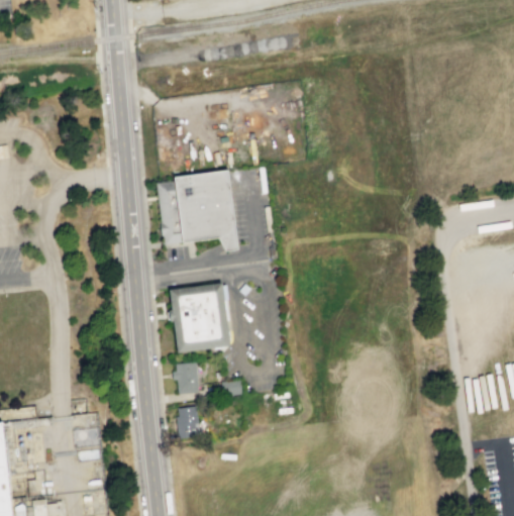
[(228,170),(175,177),(175,181),(158,183),(164,245),(218,238),(226,251),(239,250),(228,170)]
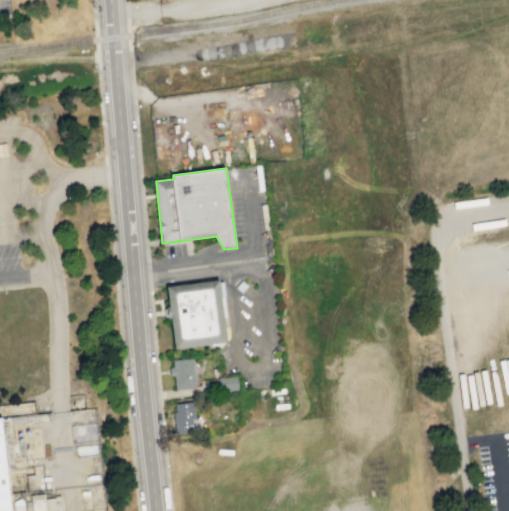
[(225,280),(166,287),(174,351),(232,344),(225,280)]
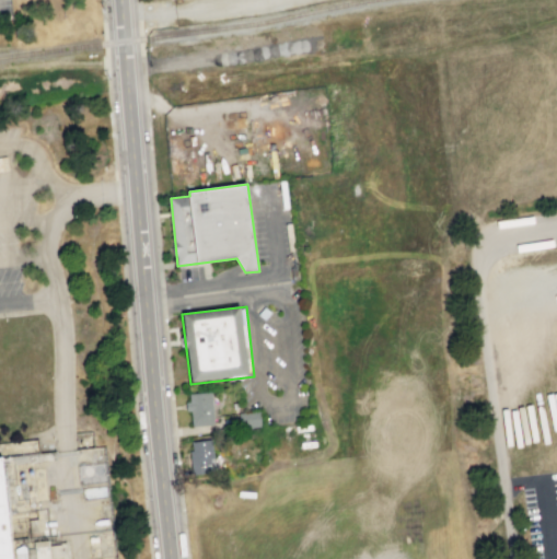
[(194,427),(216,426),(215,393),(189,394),(189,411),(194,411),(194,427)]
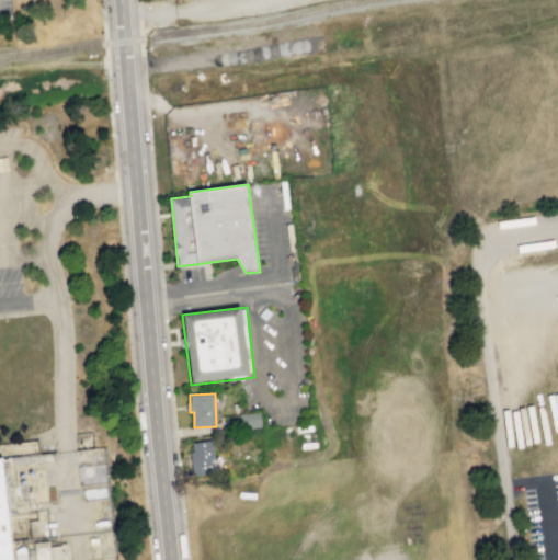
[(263,429),(262,413),(240,414),(240,429),(263,429)]
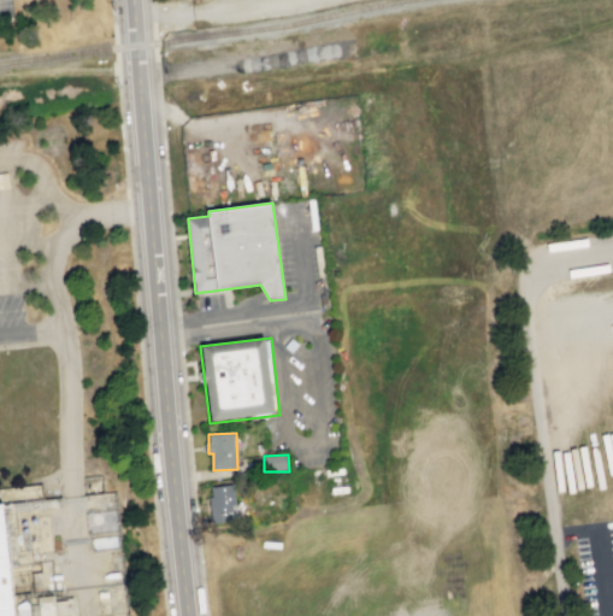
[(210,488),(216,524),(240,521),(234,485),(210,488)]
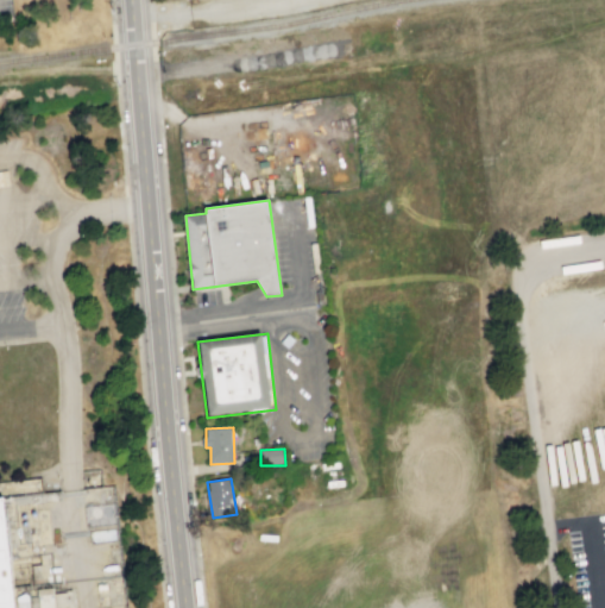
[(0,607),(0,499),(5,499),(16,607),(0,607)]
